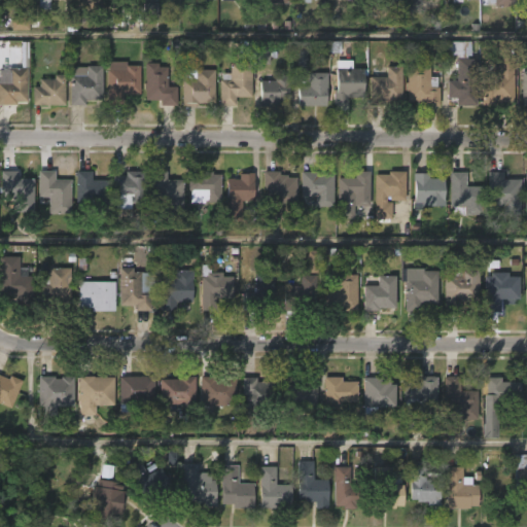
[(53,0),(53,8),(41,8),(41,0),(53,0)]
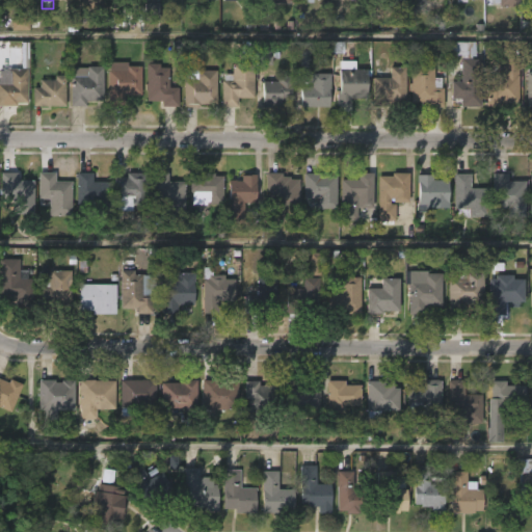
[(105,0),(105,8),(94,8),(94,4),(83,4),(83,0),(105,0)]
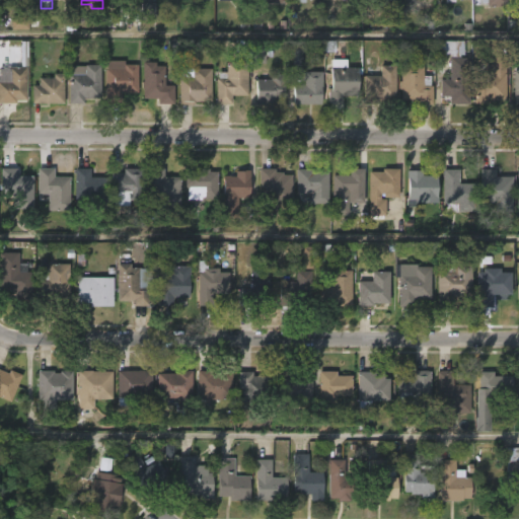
[(25,29),(25,15),(11,16),(11,30),(25,29)]
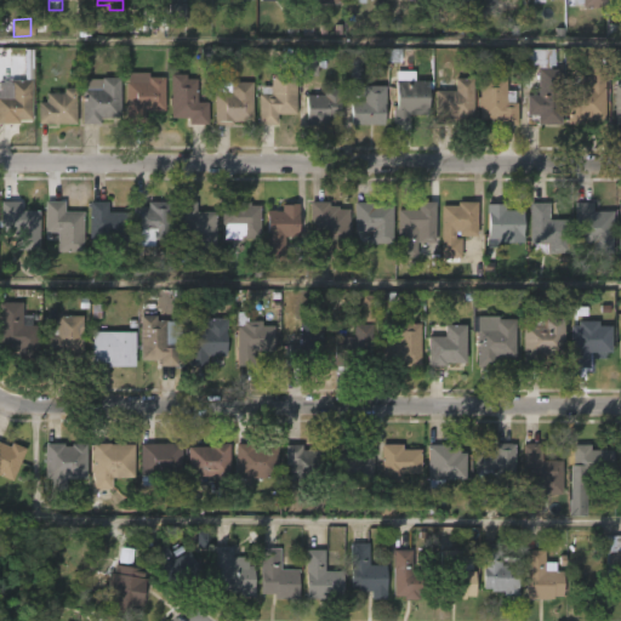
[(547,66),(547,68),(558,68),(558,124),(535,124),(535,114),(524,114),(524,95),(535,95),(535,84),(531,84),(533,66),(518,64),(518,47),(552,49),(552,66),(547,66)]
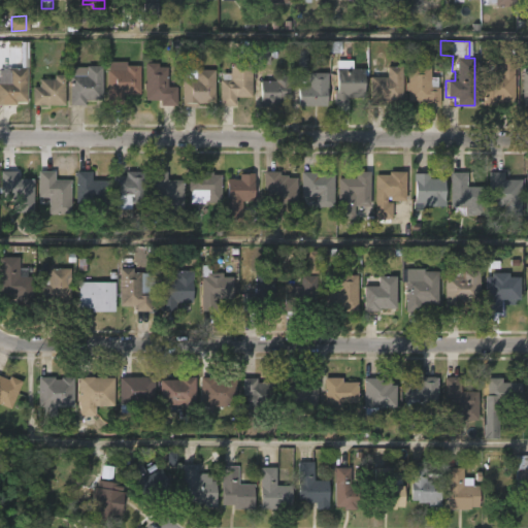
[(269,47),(255,48),(256,64),(270,64),(269,47)]
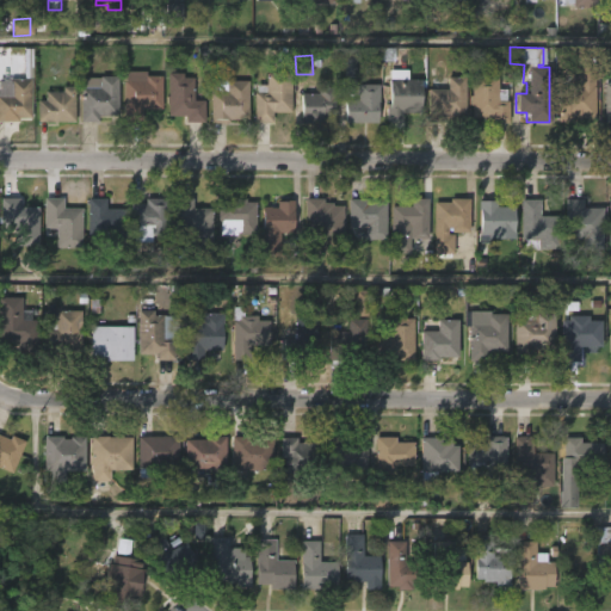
[(356,75),(355,57),(339,57),(340,75),(356,75)]
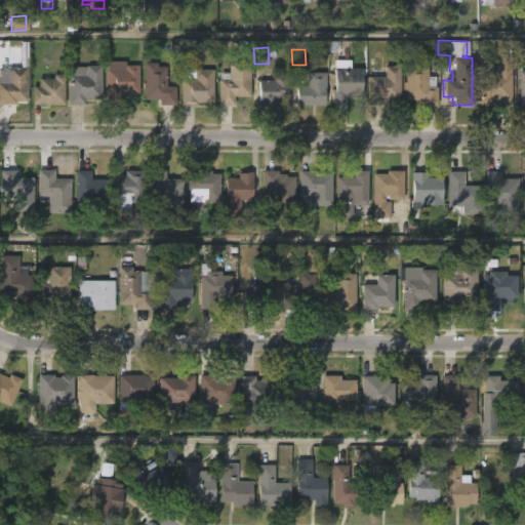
[(486,105),(477,105),(477,86),(481,86),(483,66),(493,66),(493,56),(510,57),(509,102),(486,102),(486,105)]
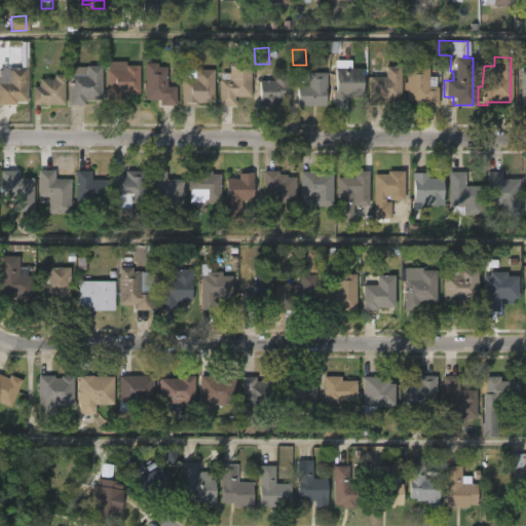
[(140,66),(139,94),(106,92),(107,61),(125,62),(125,65),(140,66)]
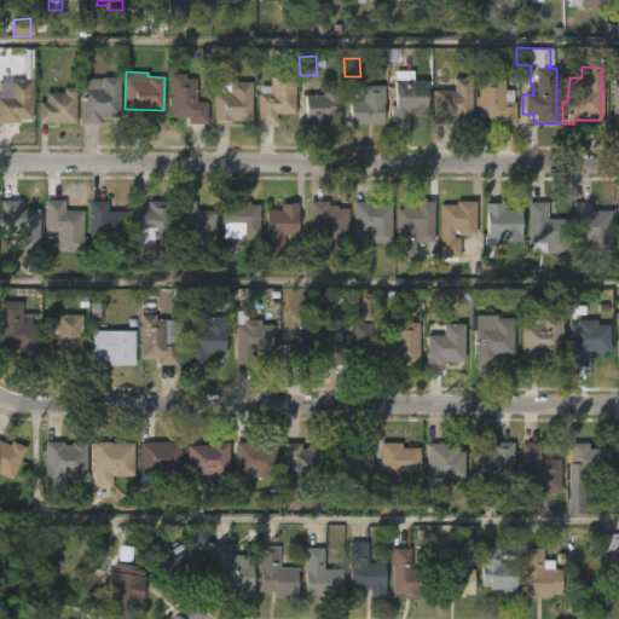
[(185,74),(184,79),(196,79),(196,102),(206,102),(206,123),(187,123),(187,119),(169,119),(169,74),(185,74)]
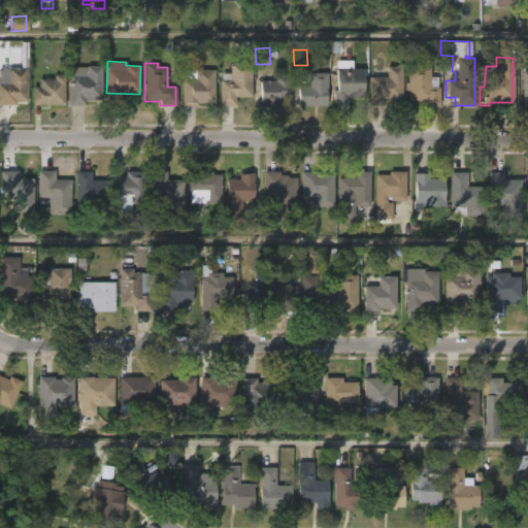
[(252,63),(252,96),(235,96),(235,106),(220,106),(220,80),(222,80),(223,73),(230,73),(230,63),(252,63)]
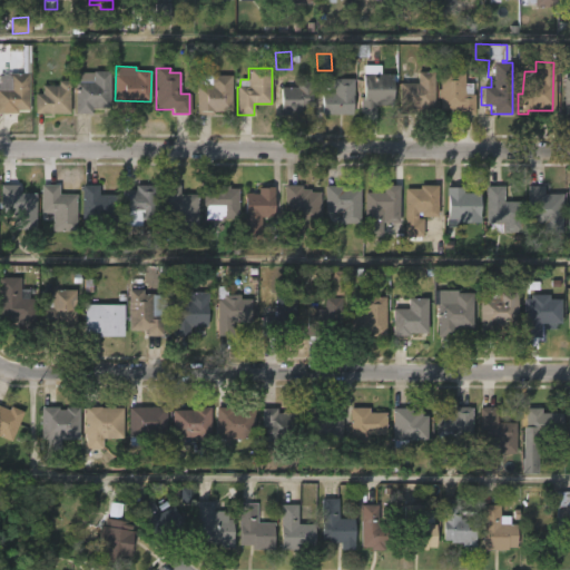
[(454,69),(454,72),(464,72),(464,84),(473,84),(473,95),(474,95),(474,116),(458,116),(458,110),(440,109),(441,69),(454,69)]
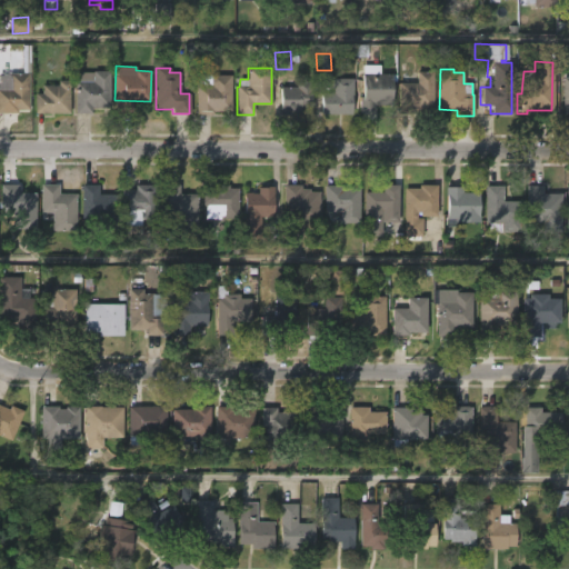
[(88,115),(76,113),(76,73),(111,72),(111,106),(91,106),(91,115),(88,115)]
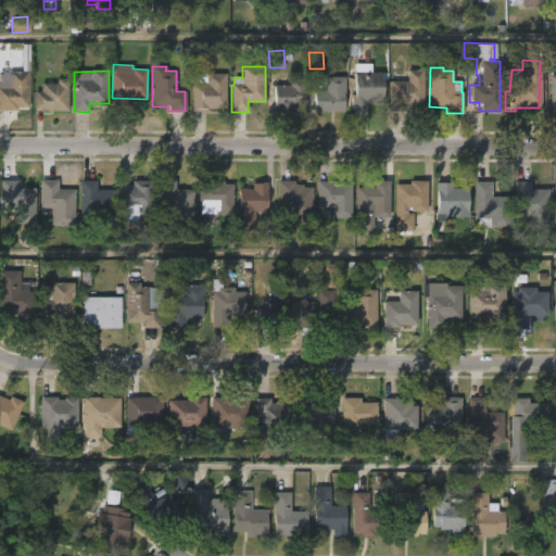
[(404,111),(390,111),(390,81),(407,81),(407,71),(424,71),(424,108),(408,108),(408,111),(404,111)]
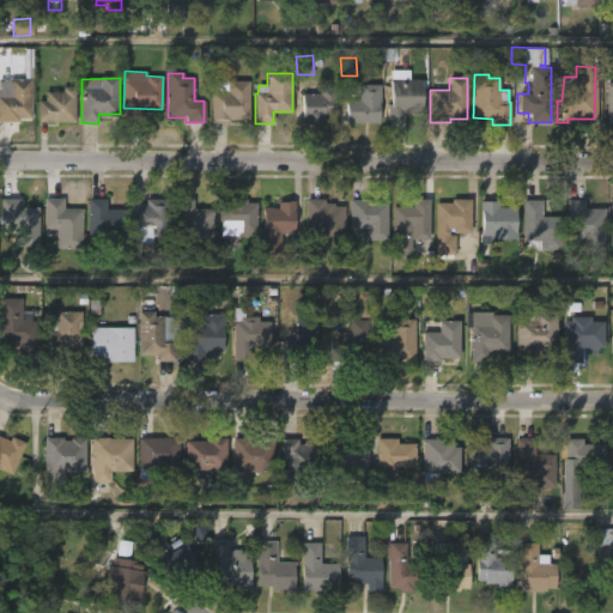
[(0,121),(0,95),(10,95),(10,79),(31,79),(31,114),(25,114),(25,121),(0,121)]
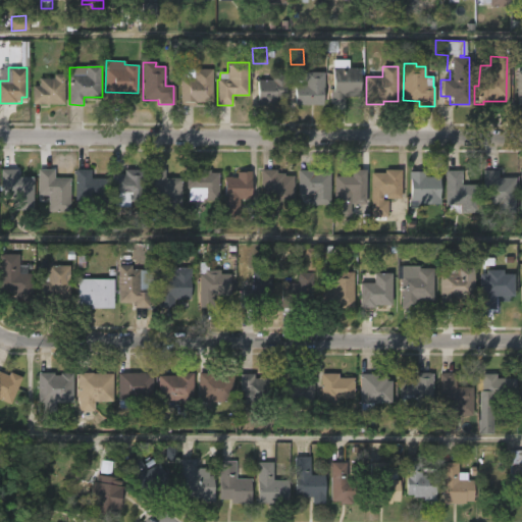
[(333,103),(331,103),(331,67),(364,67),(364,74),(358,74),(358,103),(333,103)]
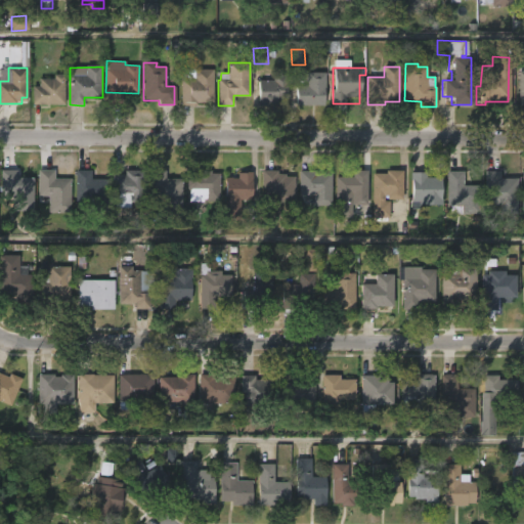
[(181,102),(180,79),(182,79),(182,72),(213,70),(213,101),(181,102)]
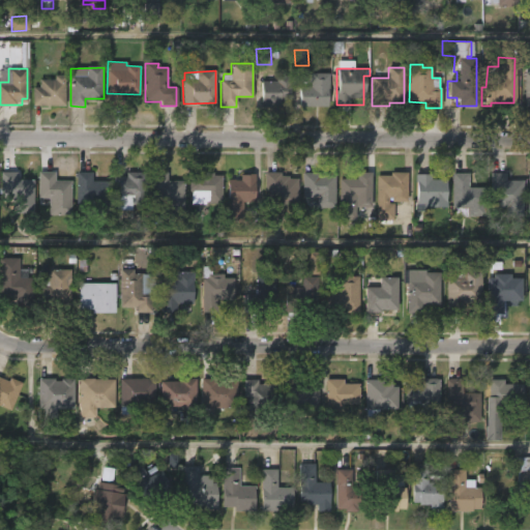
[(301,108),(298,108),(298,87),(304,87),(304,79),(310,79),(310,74),(328,74),(326,108),(301,108)]
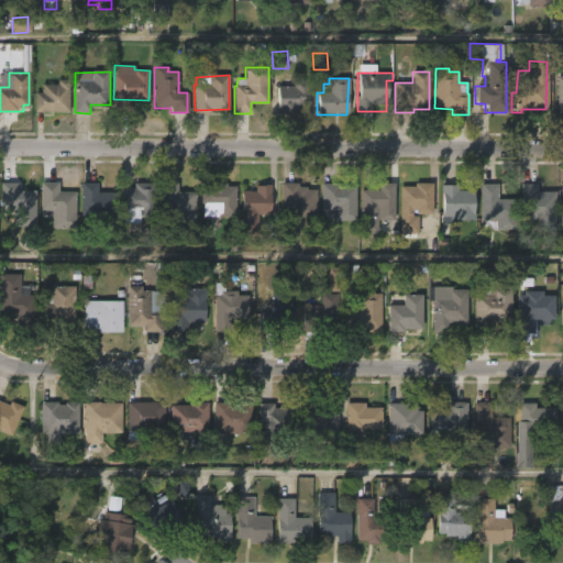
[(306,80),(304,112),(279,110),(282,86),(291,87),(291,79),(306,80)]
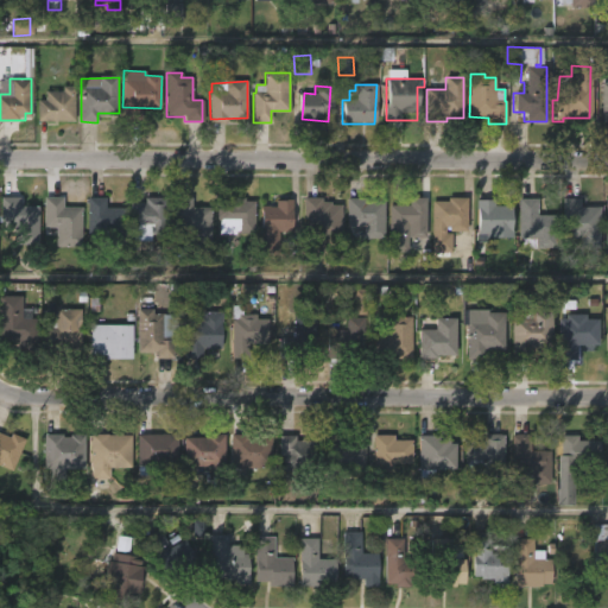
[(37,122),(37,100),(45,99),(44,92),(62,90),(62,87),(74,87),(75,121),(37,122)]
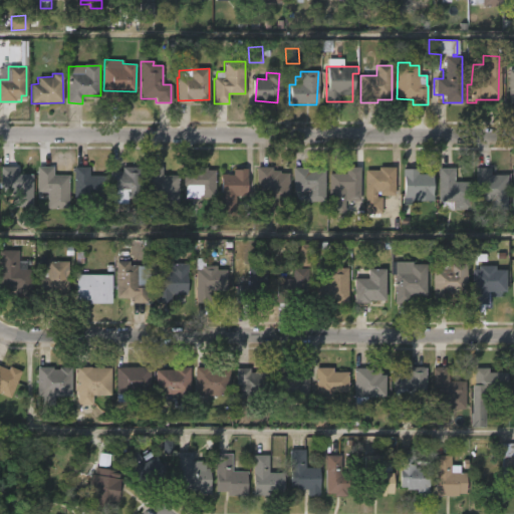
[(31,181),(31,204),(0,203),(0,166),(15,166),(15,173),(32,174),(31,181)]
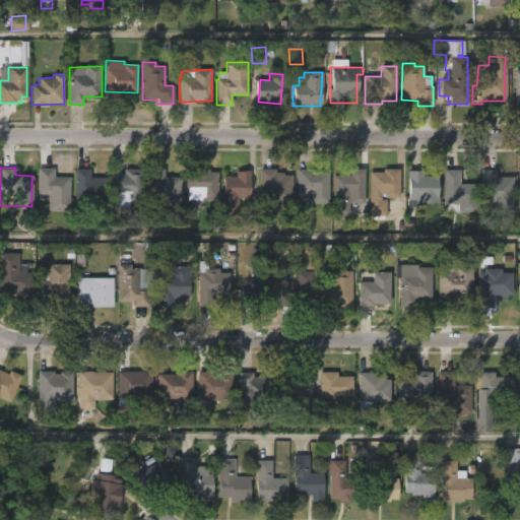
[(53,168),(53,177),(69,177),(69,209),(48,209),(48,194),(38,194),(38,168),(53,168)]
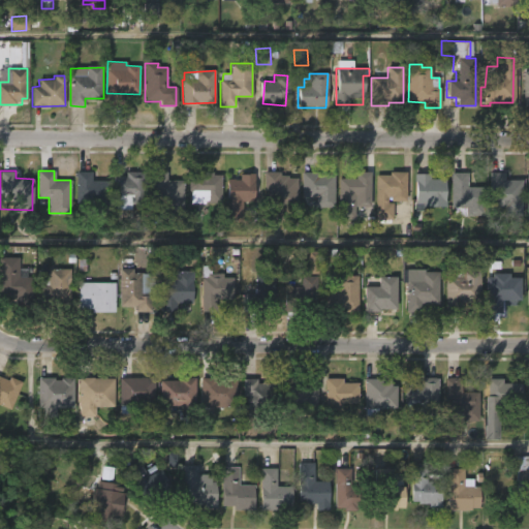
[(354,219),(338,219),(338,178),(355,178),(355,170),(370,170),(370,207),(354,207),(354,219)]
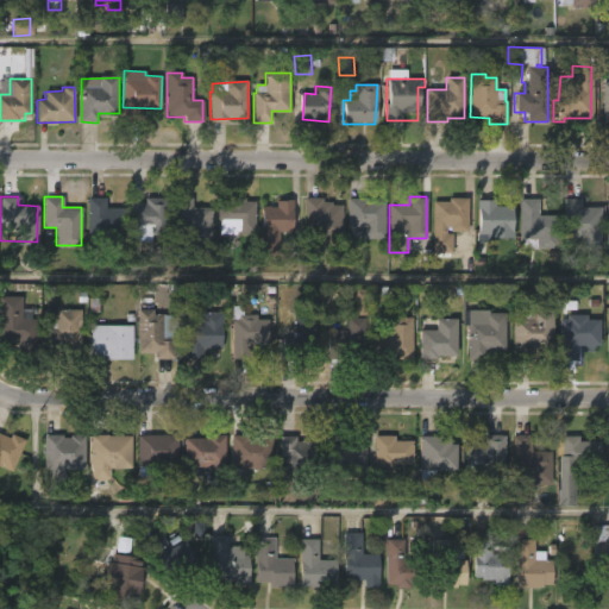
[(124,217),(124,244),(106,244),(106,236),(86,236),(87,198),(105,198),(105,206),(125,207),(124,217)]
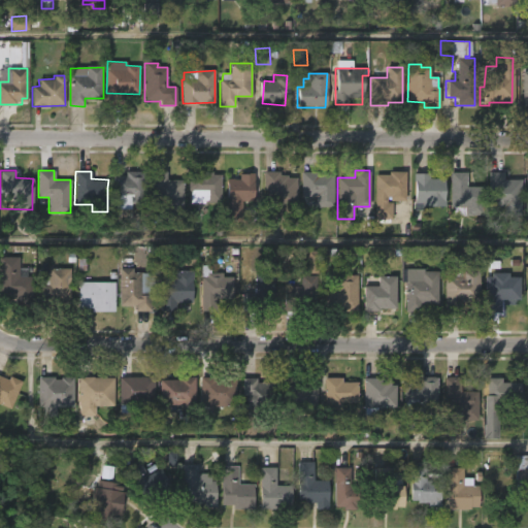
[(145,172),(144,194),(140,193),(140,203),(129,203),(129,208),(117,208),(117,200),(111,200),(112,176),(125,176),(125,171),(145,172)]
